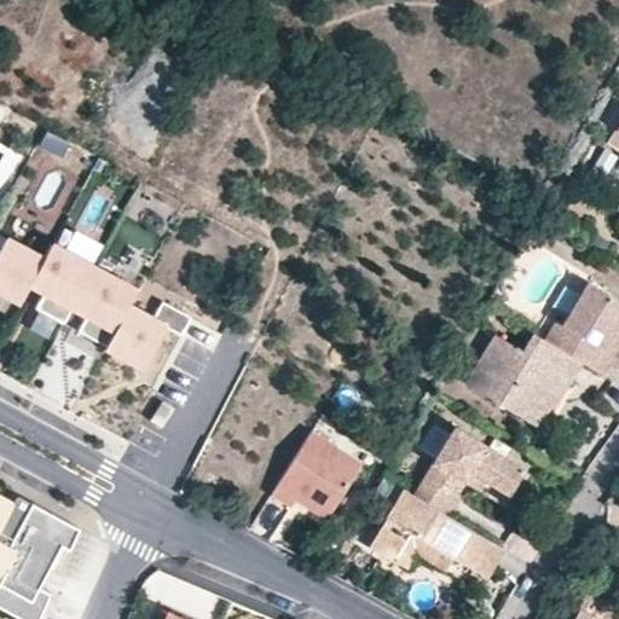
[(618,123),(607,143),(618,150),(618,123)]
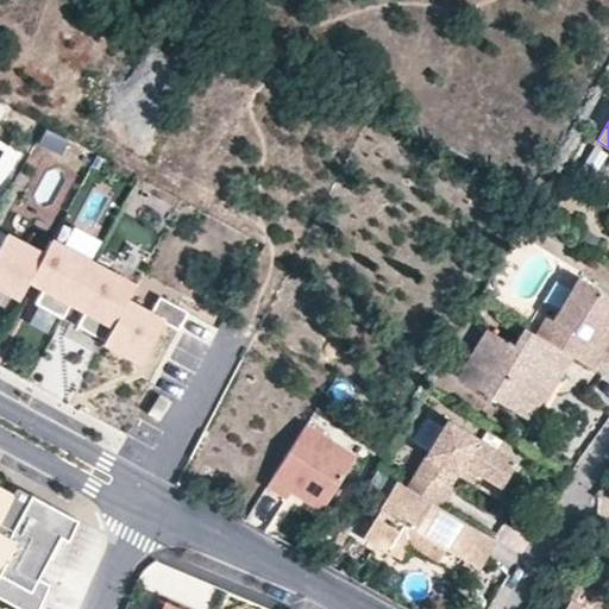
[(608,156),(595,149),(585,165),(608,179),(608,156)]
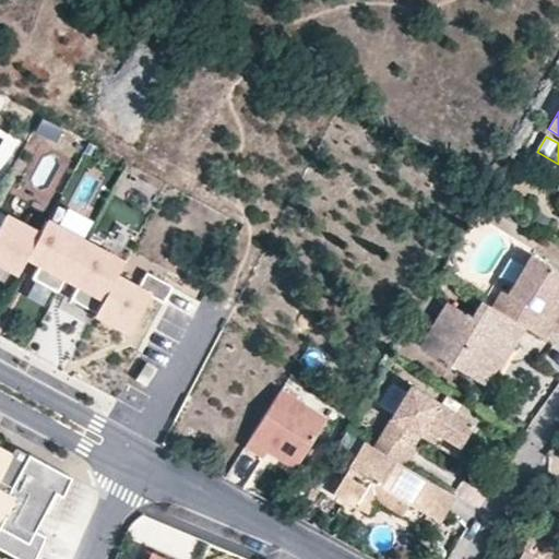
[(551,218),(538,211),(533,219),(545,227),(551,218)]
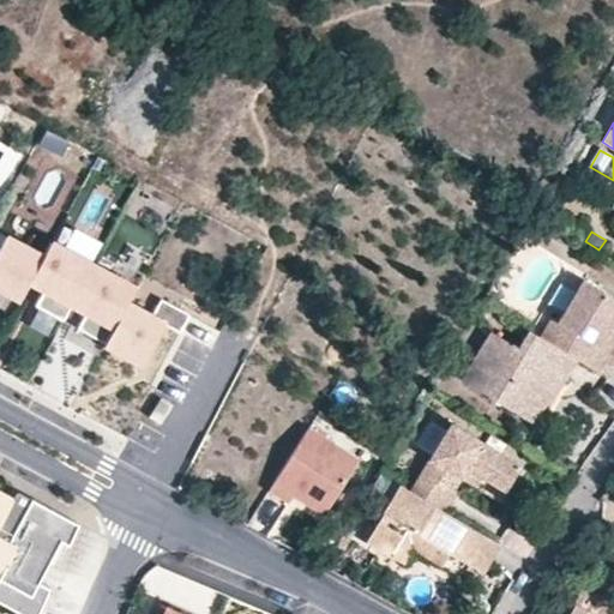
[(0,245),(0,287),(19,299),(29,281),(34,274),(43,254),(6,235),(0,245)]
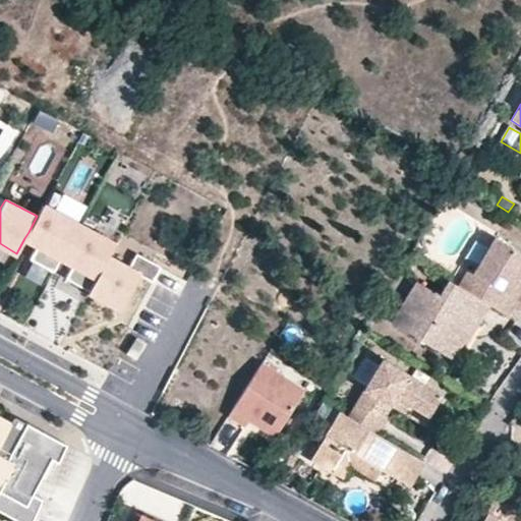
[(64,251),(78,224),(43,206),(37,216),(29,232),(40,238),(37,244),(29,258),(53,272),(61,257),(64,251)]
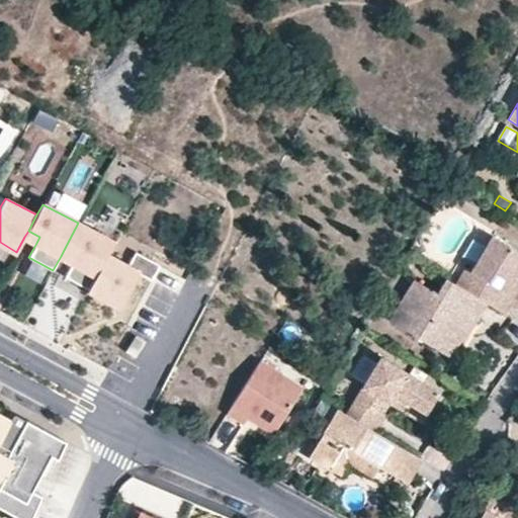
[(107,255),(113,242),(78,223),(64,250),(76,256),(72,262),(65,276),(88,289),(107,255)]
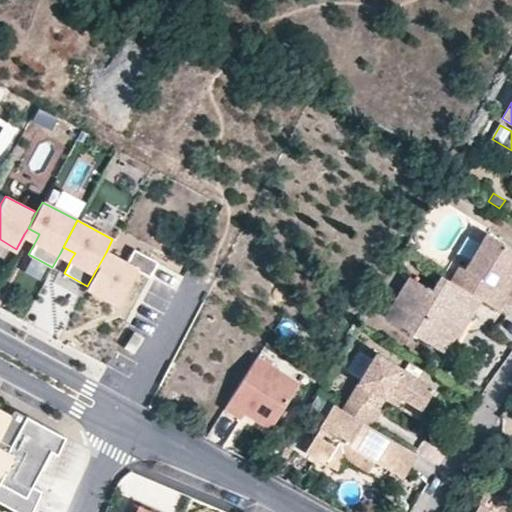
[(39,234),(28,228),(24,234),(36,240),(39,234)]
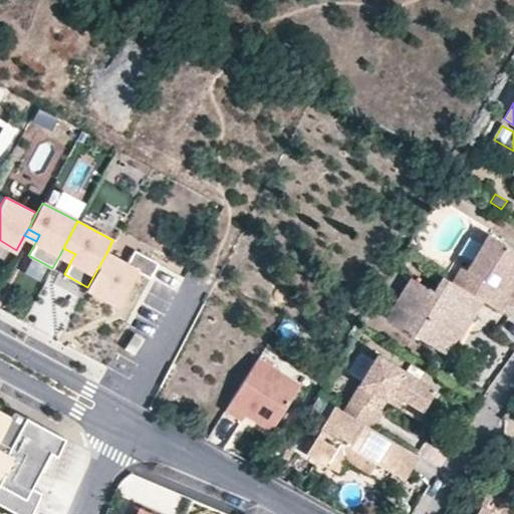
[(513,248),(488,233),(466,269),(460,265),(451,280),(484,301),(501,310),(511,294),(513,289),(513,248)]
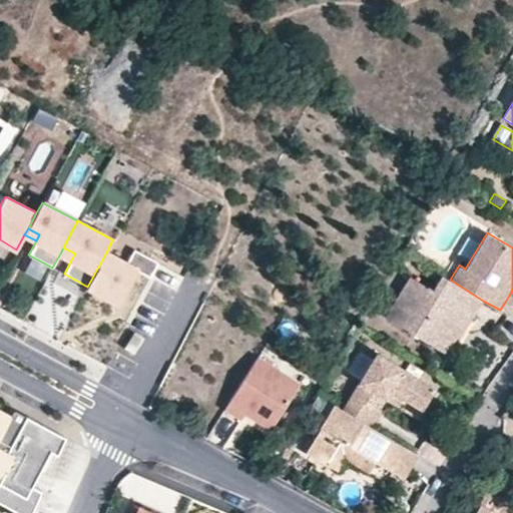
[(75,253),(63,247),(60,253),(71,260),(75,253)]
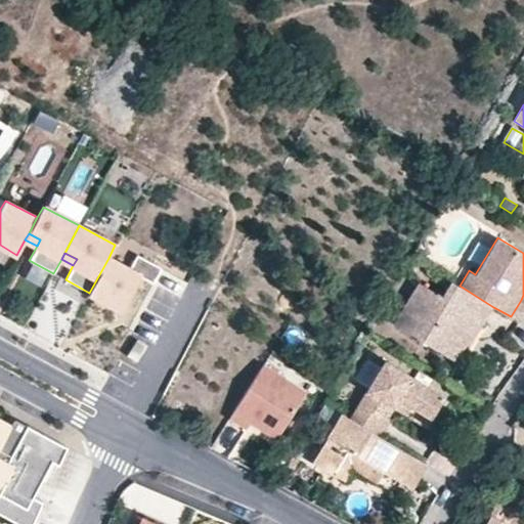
[(108,258),(89,293),(122,310),(140,275),(154,282),(162,267),(137,254),(129,268),(108,258)]
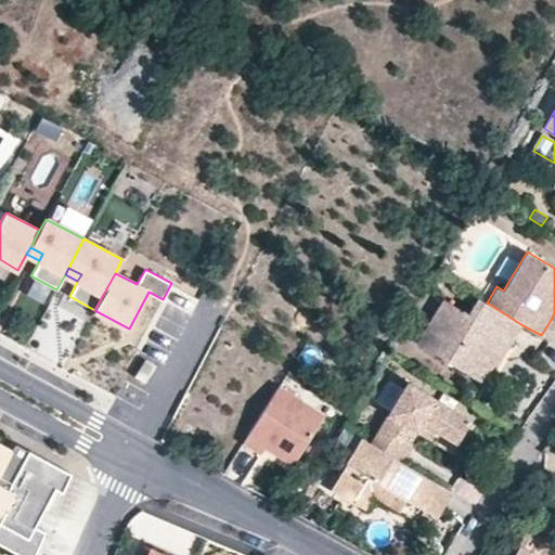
[(523,325),(487,302),(477,297),(467,314),(443,298),(416,343),(479,381),(505,337),(512,341),(523,325)]
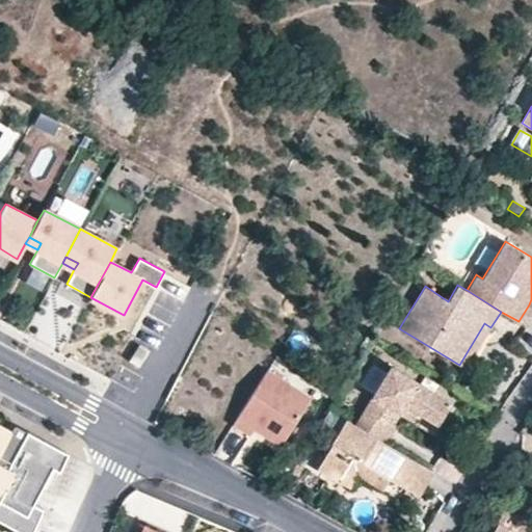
[(466,369),(490,327),(484,323),(459,365),(466,369)]
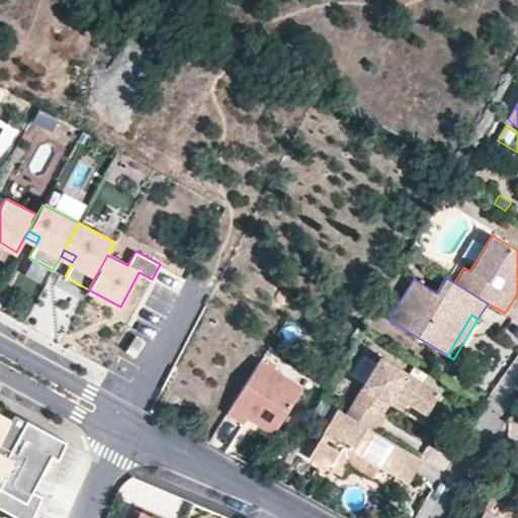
[(136,359),(146,344),(137,338),(127,353),(136,359)]
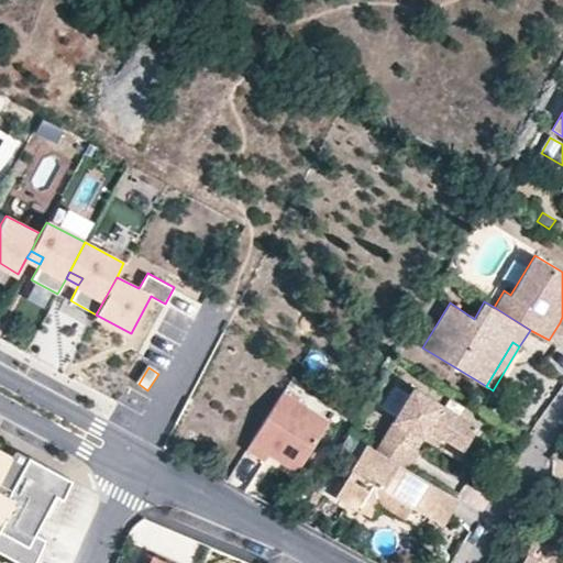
[(414,386),(375,449),(408,467),(423,440),(429,430),(463,451),(478,426),(460,414),(444,405),(414,386)]
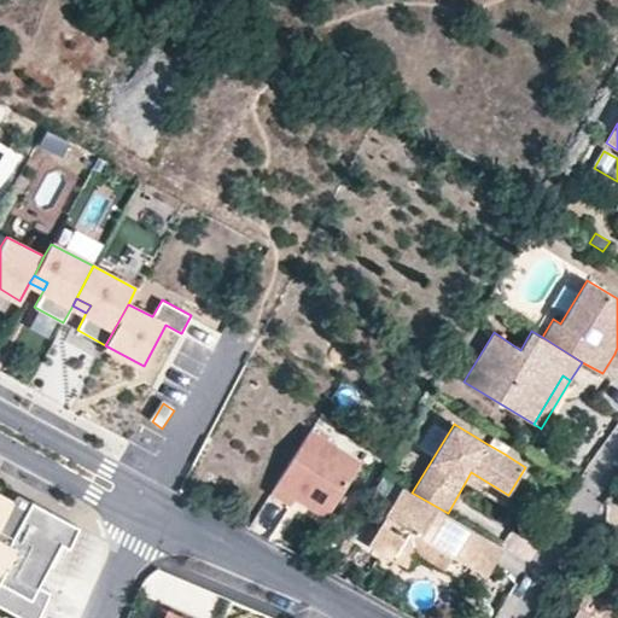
[(362,465),(312,431),(272,493),(291,506),(296,499),(326,519),(362,465)]
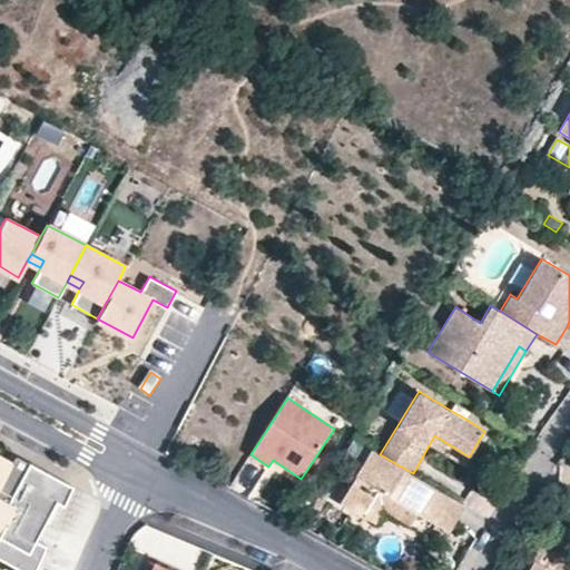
[(470,412),(455,402),(450,410),(465,419),(470,412)]
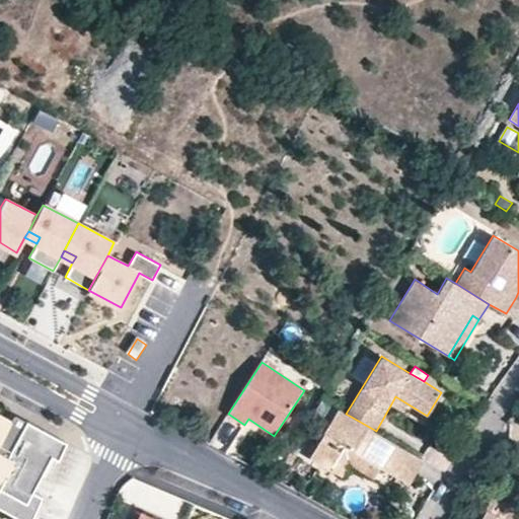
[(427,416),(395,396),(390,405),(423,425),(427,416)]
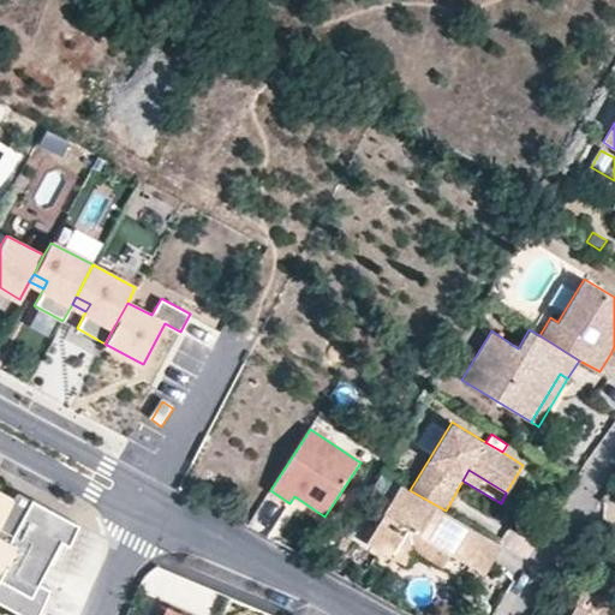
[(390,502),(401,484),(381,472),(370,490),(390,502)]
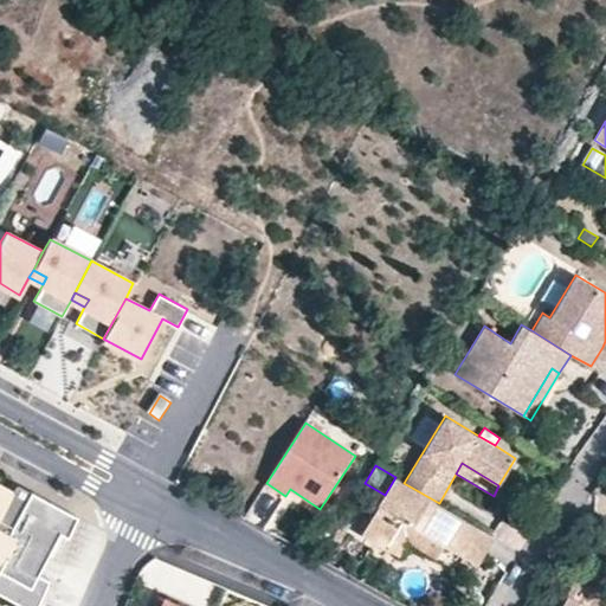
[(439,503),(404,483),(395,477),(385,495),(359,535),(384,549),(385,548),(401,520),(444,546),(477,565),(495,536),(439,503)]
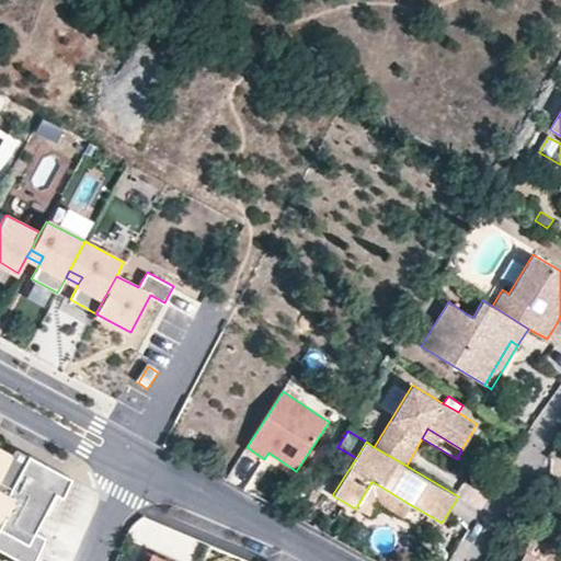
[(27,455),(14,447),(10,455),(23,461),(27,455)]
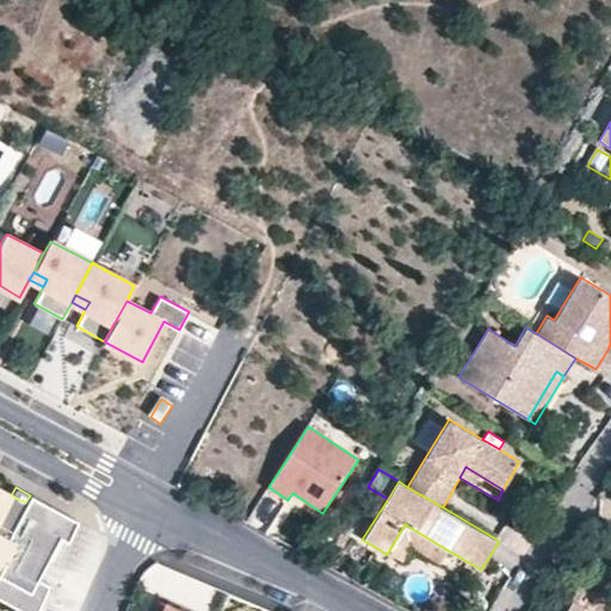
[(0,597),(25,610),(35,610),(48,584),(13,565),(23,547),(47,559),(60,536),(67,541),(76,520),(30,495),(25,503),(11,495),(6,504),(0,500),(0,597)]
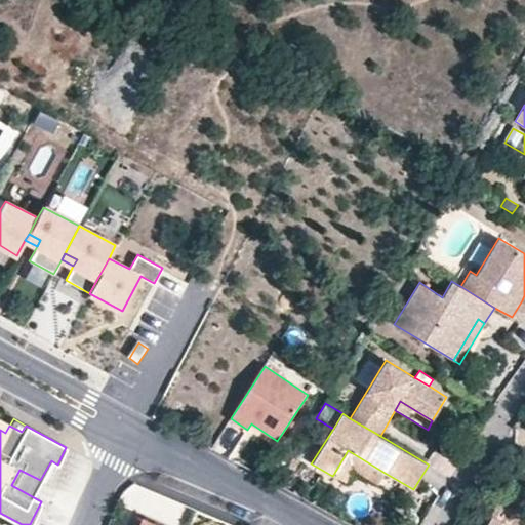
[(385,473),(348,450),(333,475),(346,482),(353,470),(377,484),(385,473)]
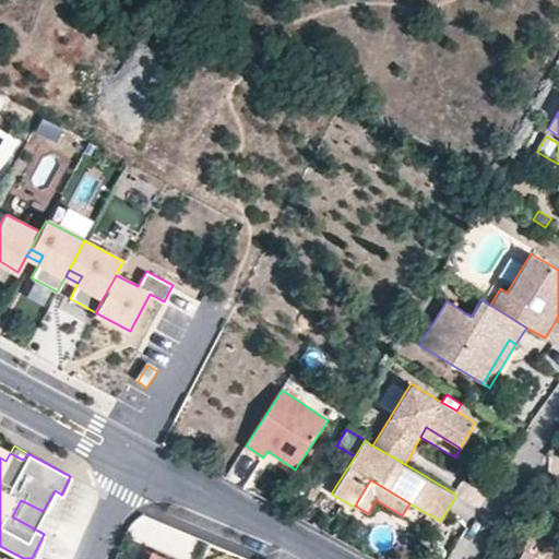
[(55,490),(43,511),(51,516),(61,495),(55,490)]
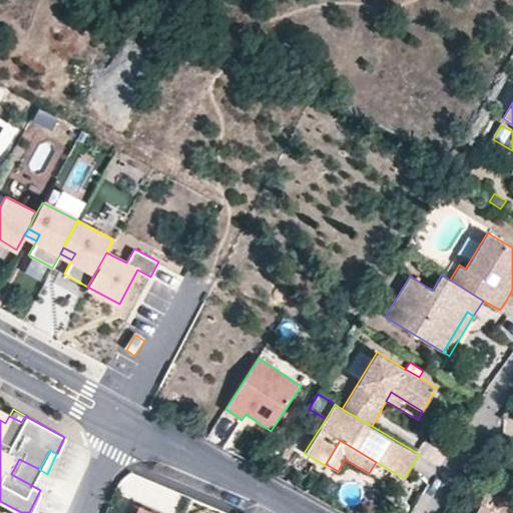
[(11,474),(40,490),(47,474),(39,469),(19,459),(11,474)]
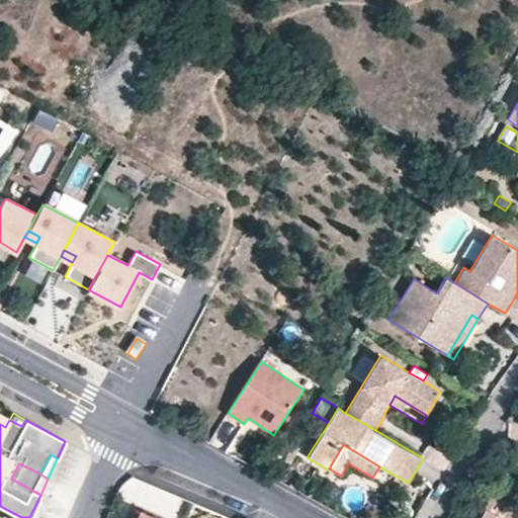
[(504,517),(484,507),(478,517),(504,517)]
